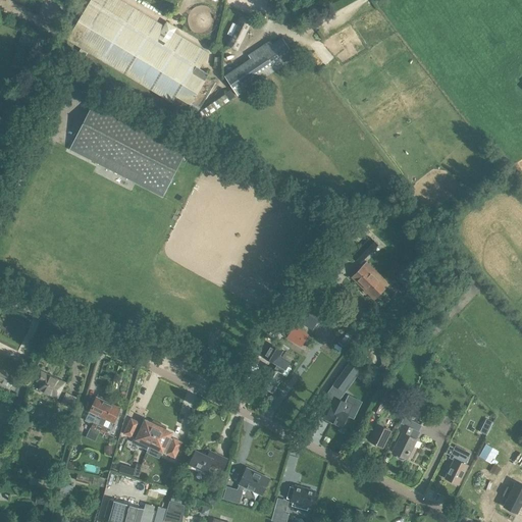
[(164,27),(120,0),(91,0),(67,40),(173,104),(177,106),(173,112),(184,117),(190,106),(191,106),(209,74),(200,68),(209,53),(174,32),(177,28),(167,21),(164,27)]
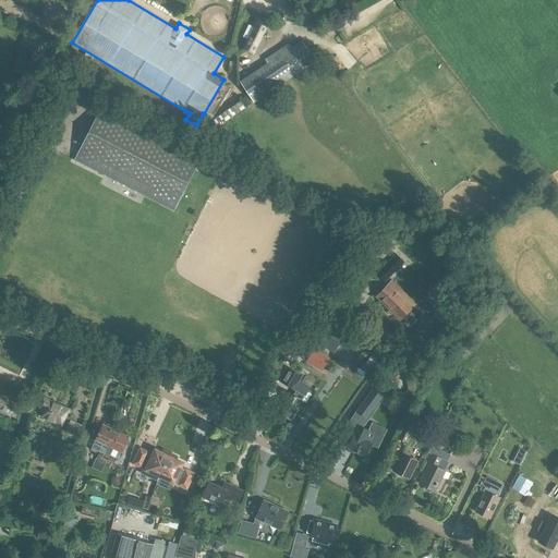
[(266,0),(267,2),(251,3),(251,9),(274,8),(274,12),(280,12),(278,0),(266,0)]
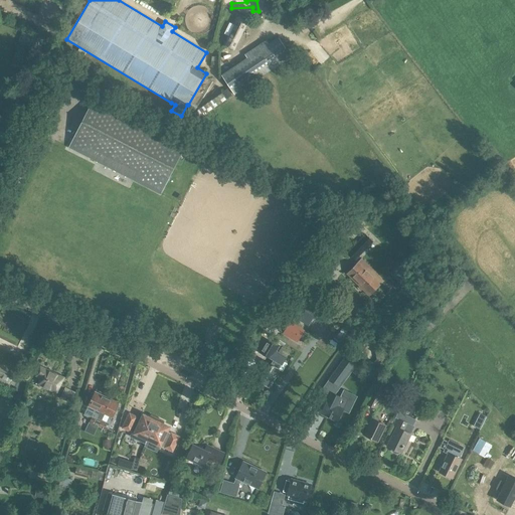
[(246,22),(238,18),(226,45),(233,49),(246,22)]
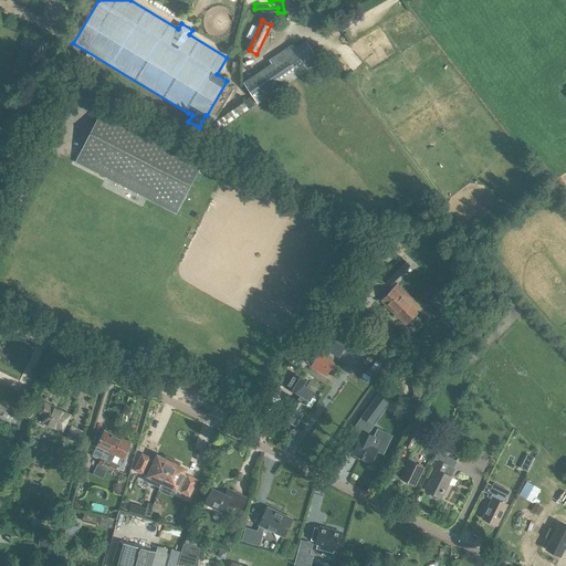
[(274,67),(247,86),(258,103),(320,63),(308,45),(297,52),(293,46),(271,62),(274,67)]
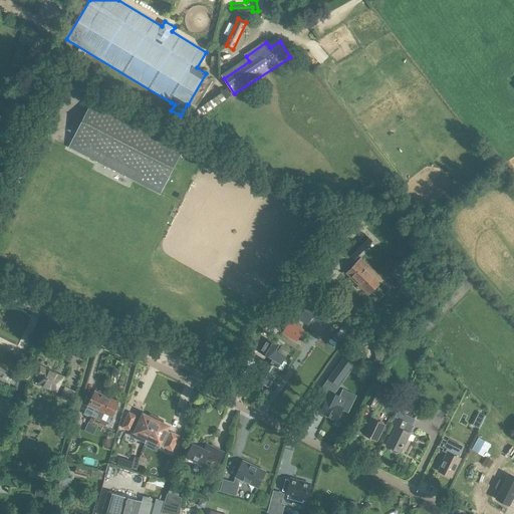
[(92,103),(70,148),(160,194),(183,149),(92,103)]
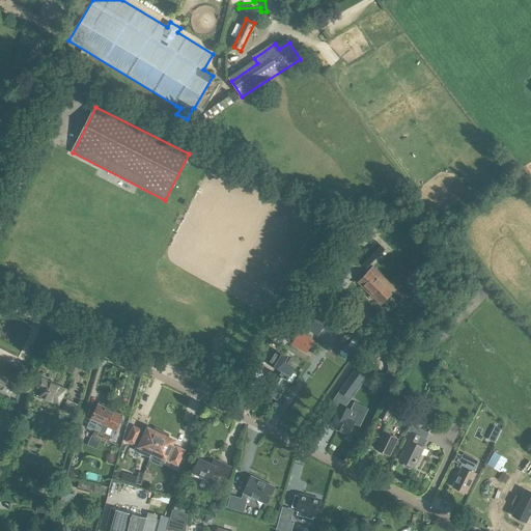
[(374,215),(369,210),(362,216),(367,221),(374,215)]
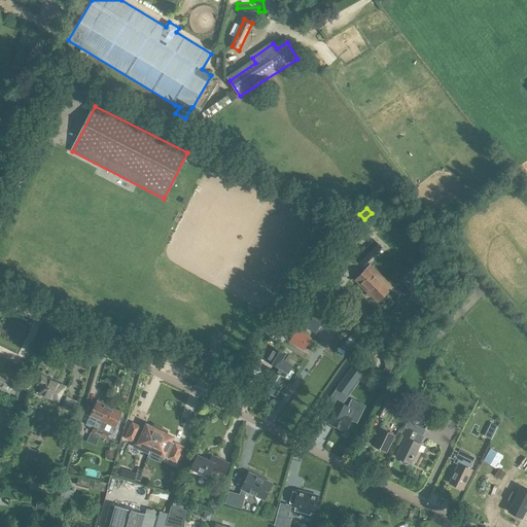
[(382,248),(375,240),(355,259),(363,267),(382,248)]
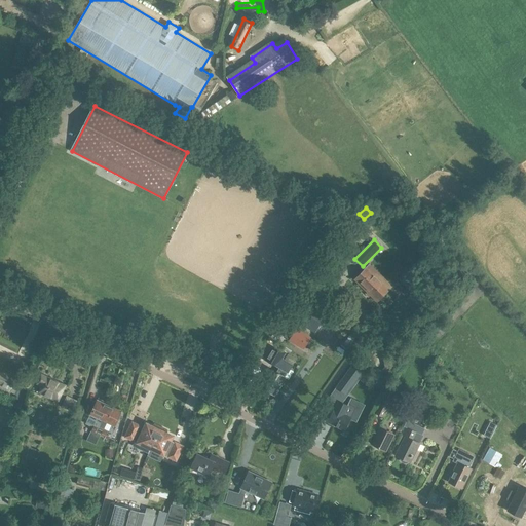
[(377,301),(388,290),(368,268),(355,280),(377,301)]
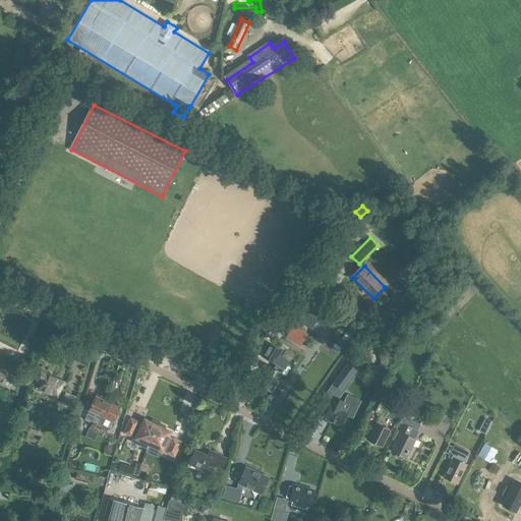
[(394,276),(409,291),(418,281),(404,267),(394,276)]
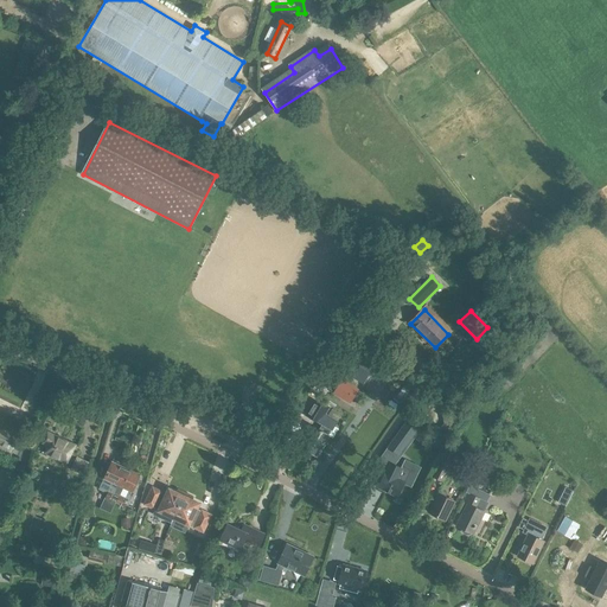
[(337,371),(345,357),(352,362),(345,375),(362,385),(372,368),(355,357),(347,353),(346,356),(339,351),(338,355),(334,352),(323,371),(330,376),(333,370),(337,371)]
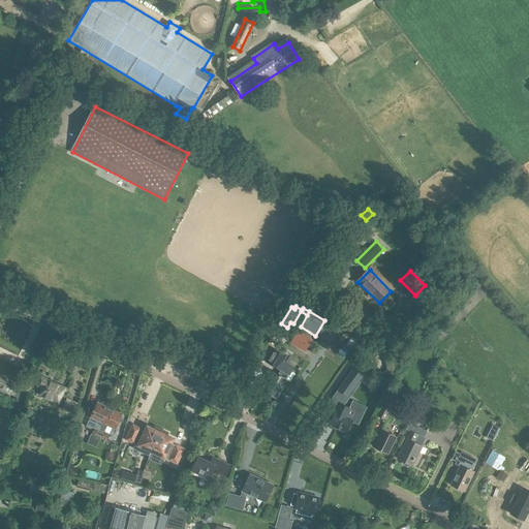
[(437,328),(440,330),(446,323),(435,313),(429,319),(432,321),(437,328)]
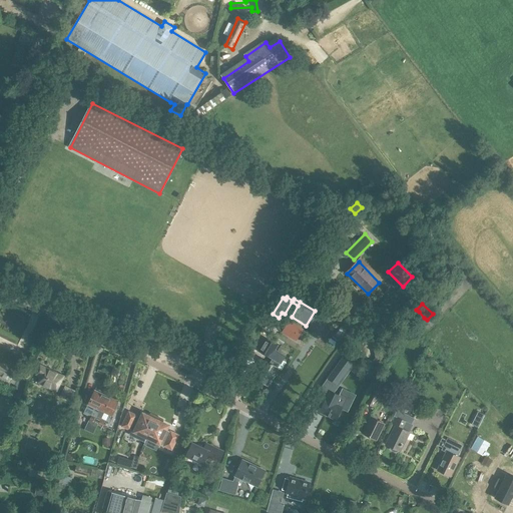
[(283,332),(282,332),(297,341),(300,337),(302,338),(306,332),(303,330),(284,318),(277,329),(283,332)]
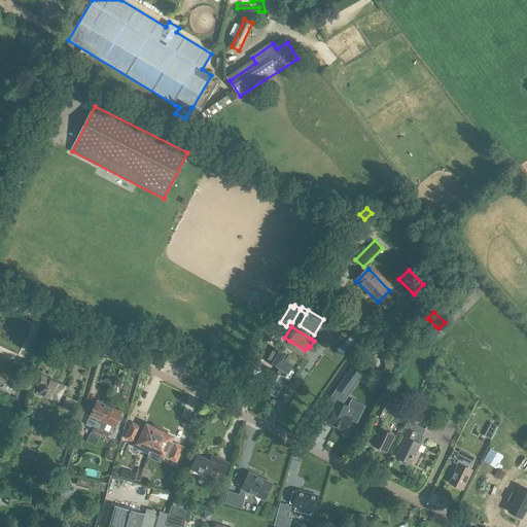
[(257,377),(260,371),(258,370),(260,367),(262,362),(265,363),(274,345),(270,343),(270,344),(267,342),(257,359),(255,364),(254,364),(253,367),(250,374),(257,377)]
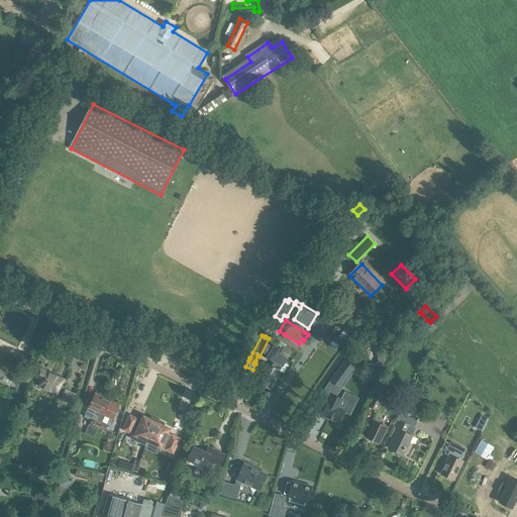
[(353,350),(364,358),(371,347),(360,341),(353,350)]
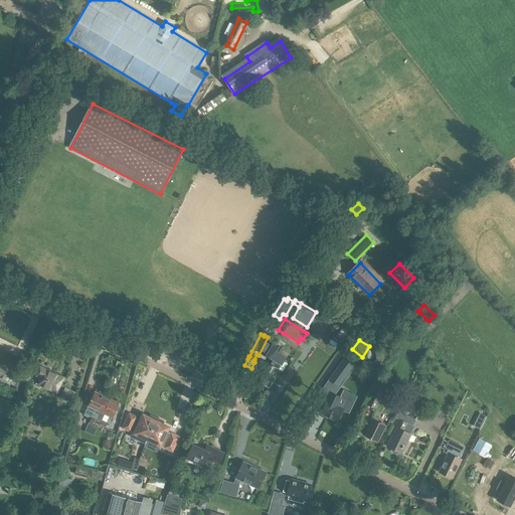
[(379,347),(375,353),(381,357),(384,351),(379,347)]
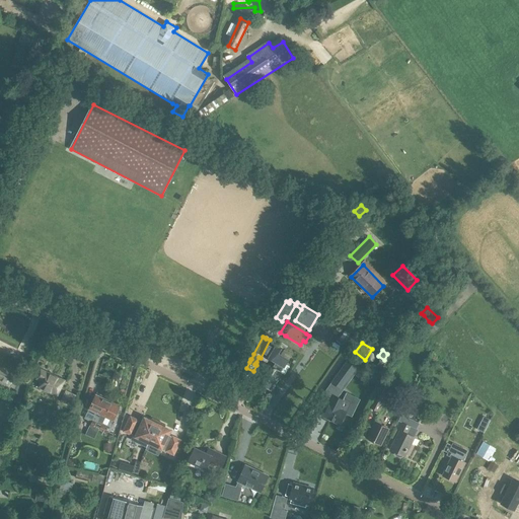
[(282,367),(284,368),(289,360),(276,352),(271,360),(276,363),(273,367),(270,365),(258,382),(271,390),(282,372),(280,371),(282,367)]
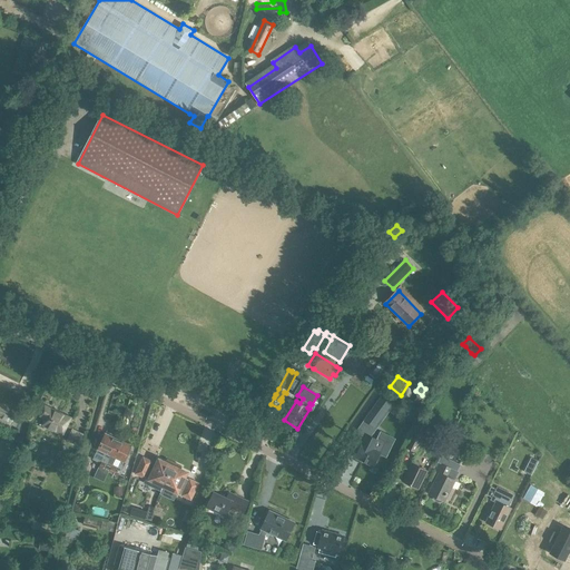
[(392,403),(382,396),(365,420),(374,426),(392,403)]
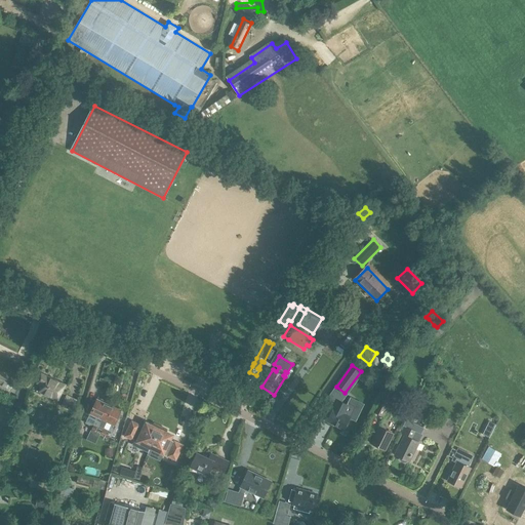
[(0,387),(9,392),(11,388),(14,381),(14,380),(16,376),(0,368),(0,387)]
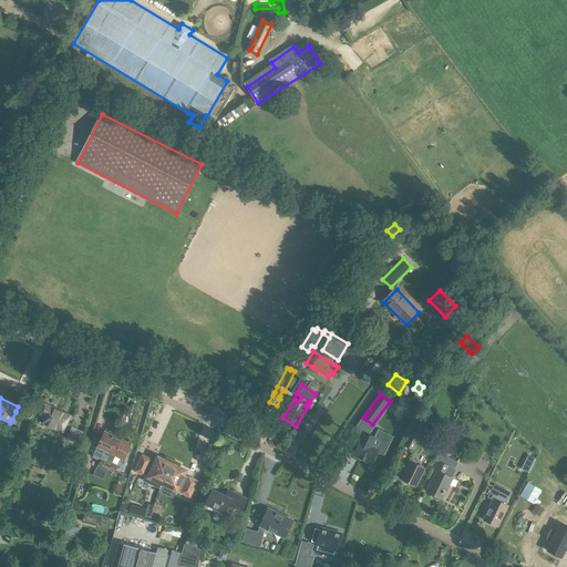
[(62,433),(71,415),(44,403),(39,414),(44,416),(44,418),(41,423),(62,433)]
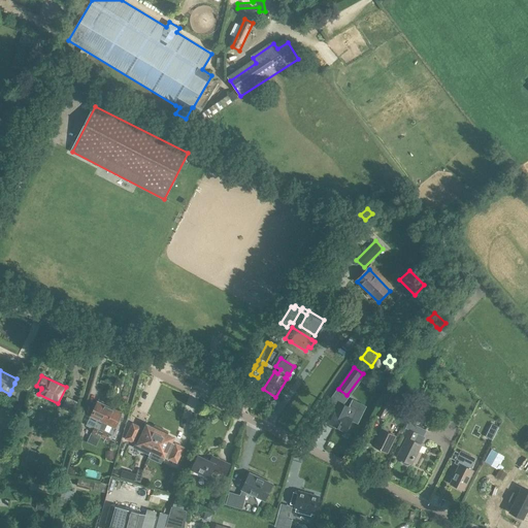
[(102,423),(109,408),(97,402),(91,417),(98,420),(87,442),(96,447),(100,439),(101,437),(97,435),(102,423)]
